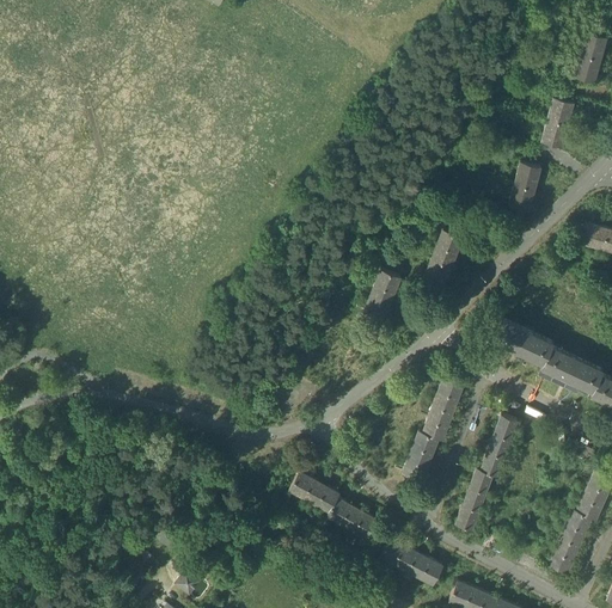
[(606,40),(585,34),(579,55),(600,62),(606,40)]
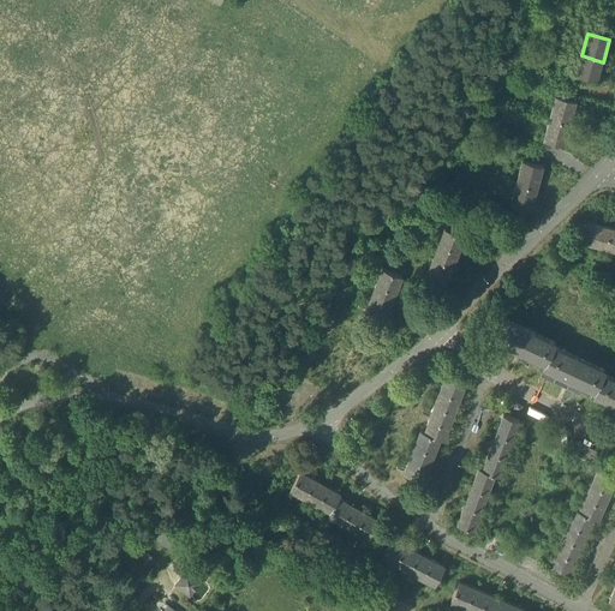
[(603,63),(581,55),(575,78),(596,84),(603,63)]
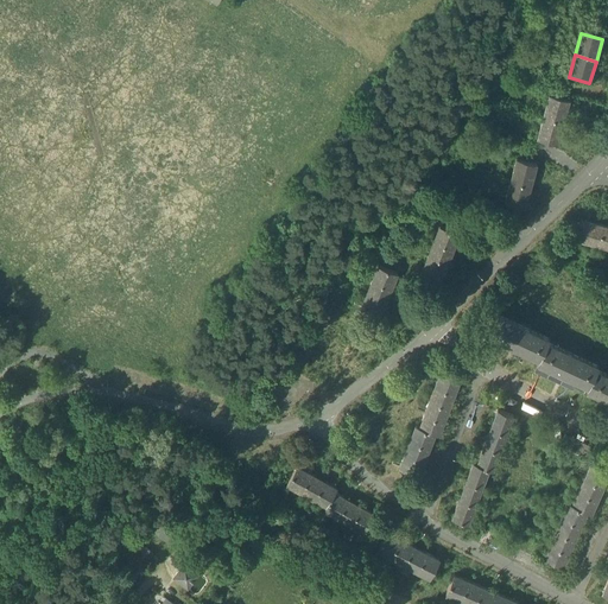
[(569,103),(549,97),(543,120),(563,126),(569,103)]
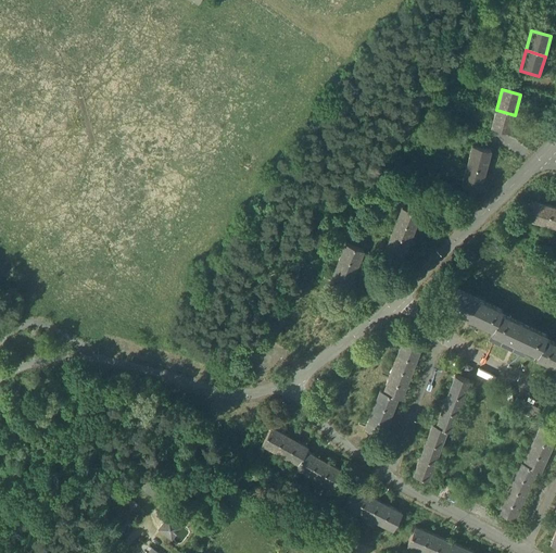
[(515,115),(496,110),(491,130),(509,135),(515,115)]
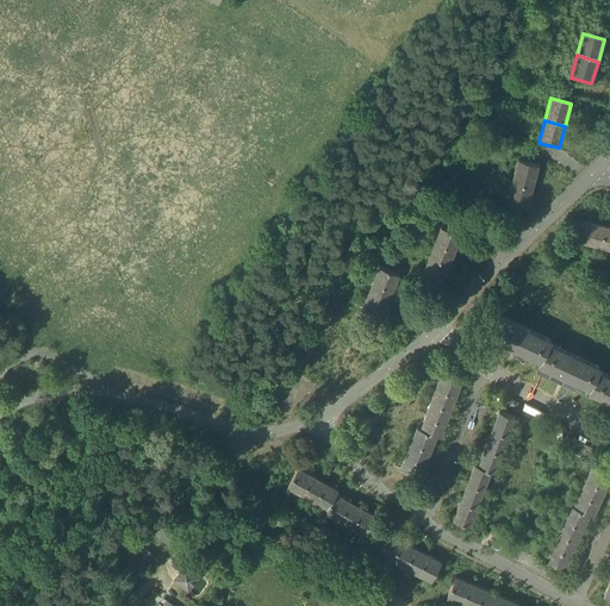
[(539,168),(517,163),(511,185),(533,191),(539,168)]
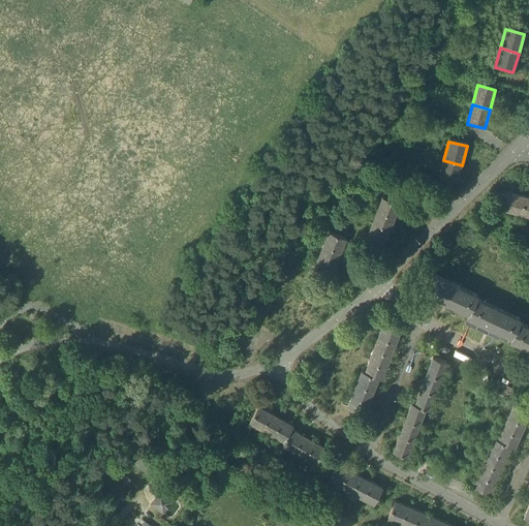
[(462,165),(443,160),(438,180),(457,184),(462,165)]
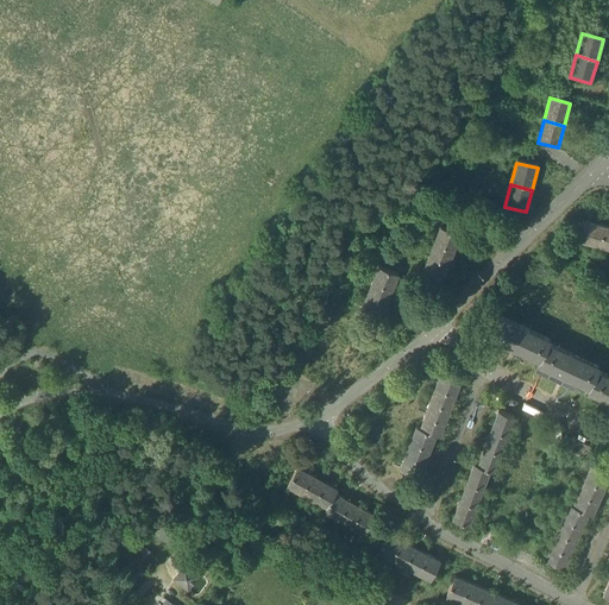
[(604,228),(583,222),(577,244),(600,250),(604,228)]
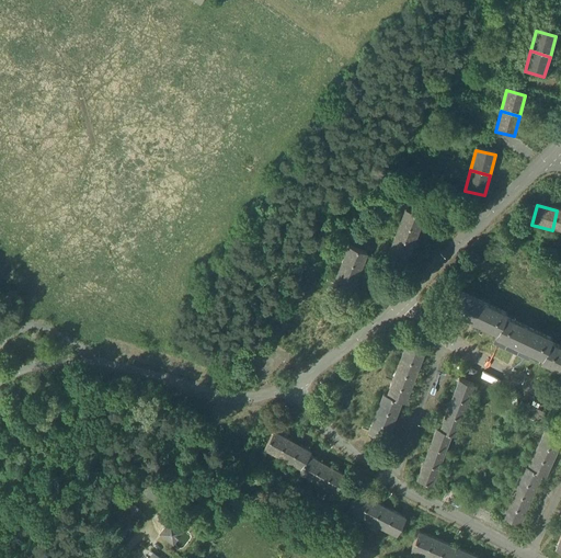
[(424,218),(405,212),(401,224),(419,231),(424,218)]
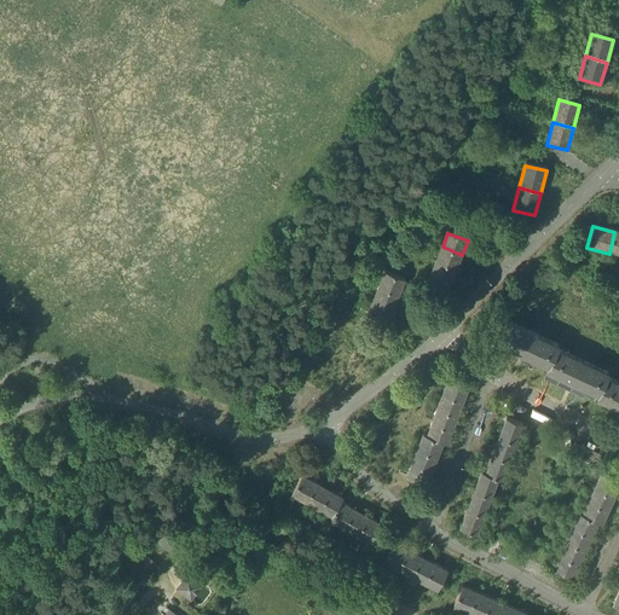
[(462,255),(443,247),(437,261),(456,270),(462,255)]
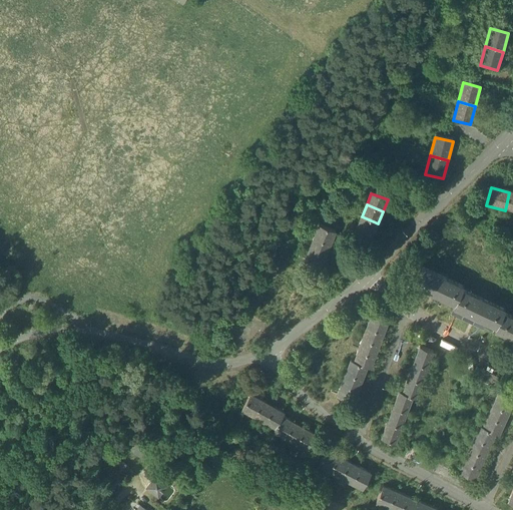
[(378,223),(362,216),(357,228),(374,235),(378,223)]
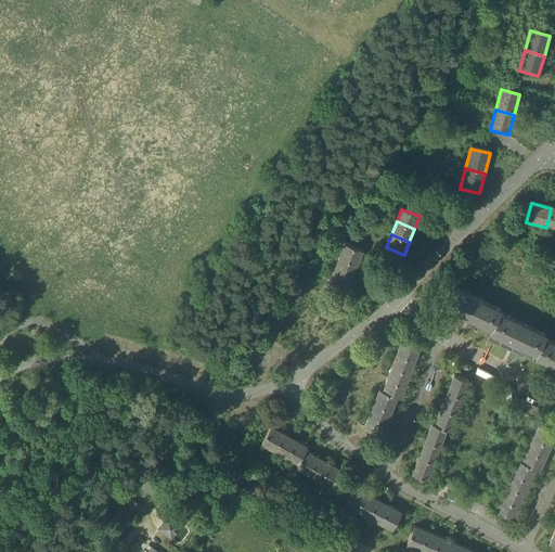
[(361,252),(345,245),(339,258),(356,265),(361,252)]
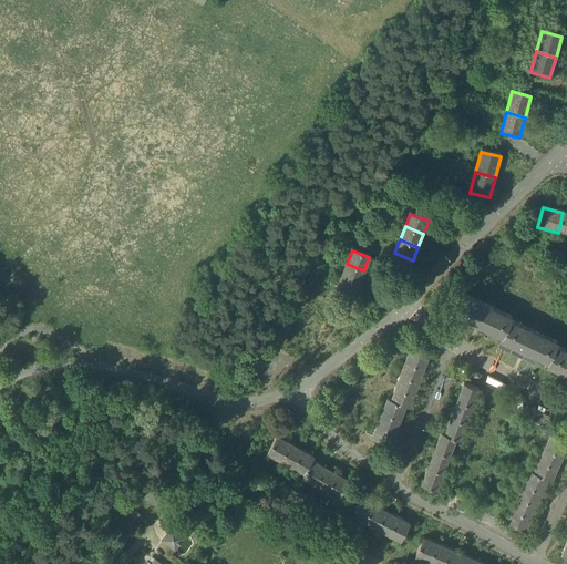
[(413,260),(394,253),(390,266),(408,273),(413,260)]
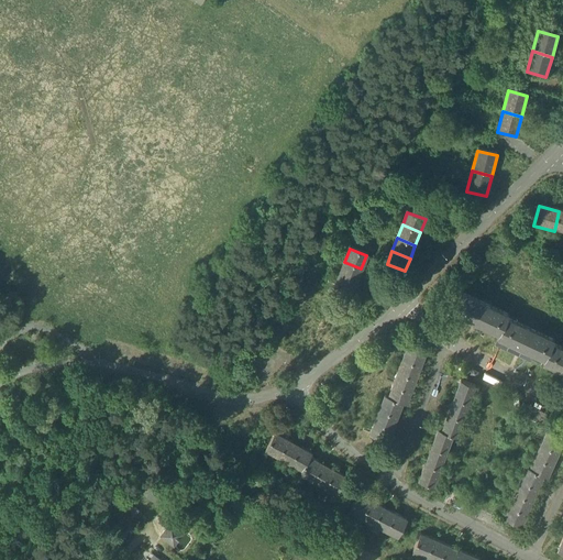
[(361,268),(344,262),(340,275),(356,282),(361,268)]
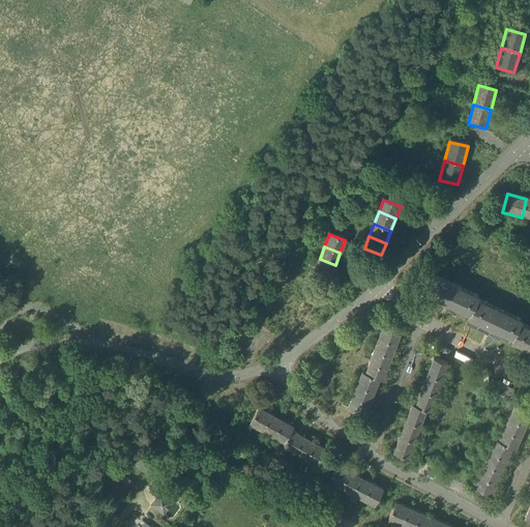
[(335,265),(320,259),(315,271),(330,277),(335,265)]
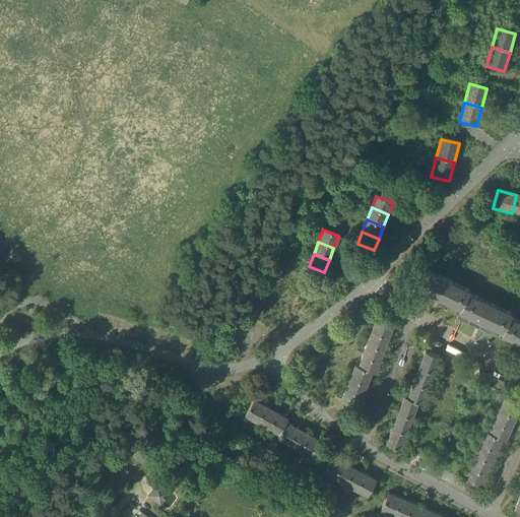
[(469,293),(426,271),(417,288),(461,309),(467,295),(469,293)]
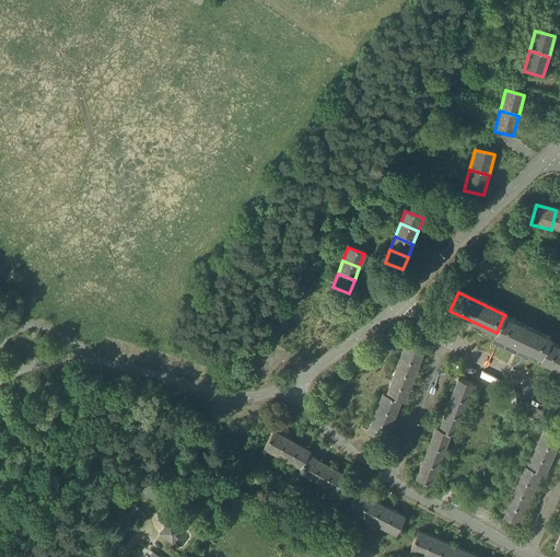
[(550,340),(503,317),(497,333),(494,336),(541,358),(548,343),(550,340)]
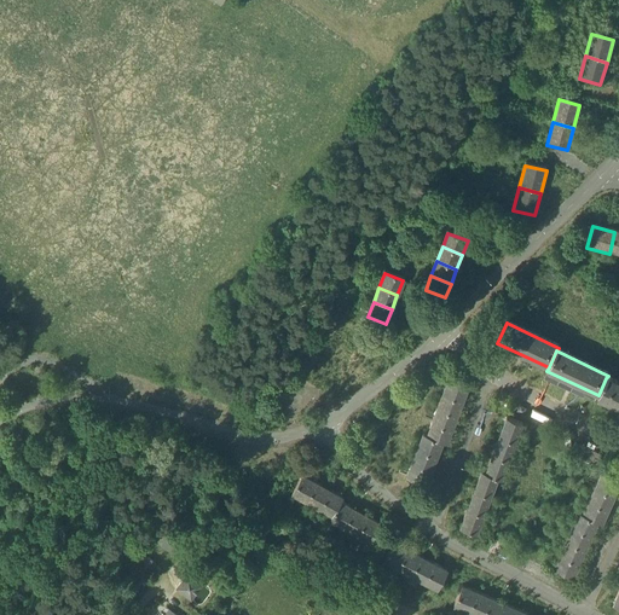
[(618,384),(606,378),(599,395),(596,399),(618,410),(618,384)]
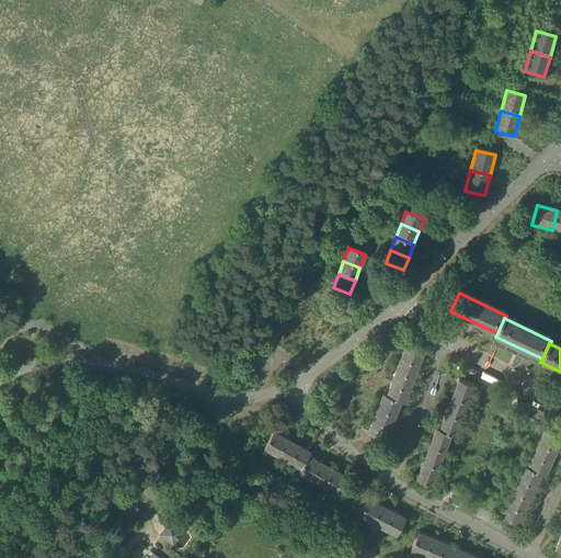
[(425,353),(405,345),(386,397),(402,403),(405,405),(425,353)]
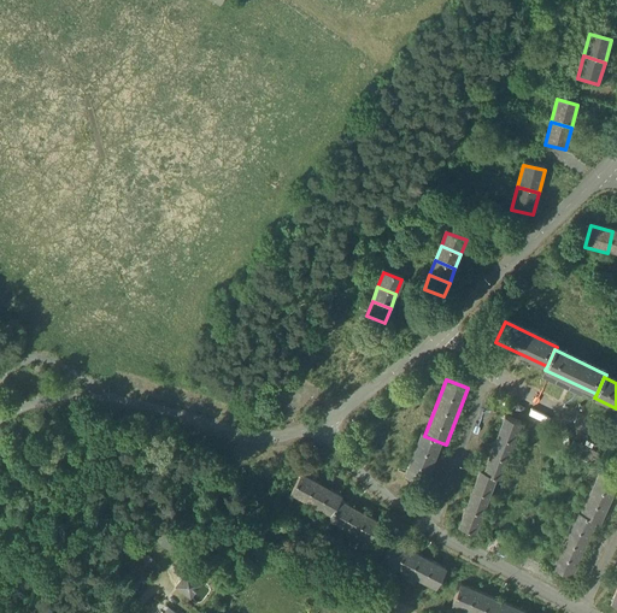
[(522,426),(503,419),(482,473),(497,479),(500,481),(522,426)]
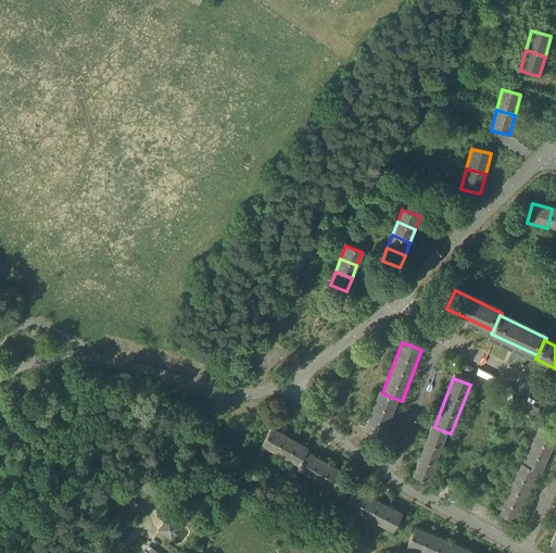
[(399,400),(382,393),(379,392),(364,431),(382,439),(399,400)]
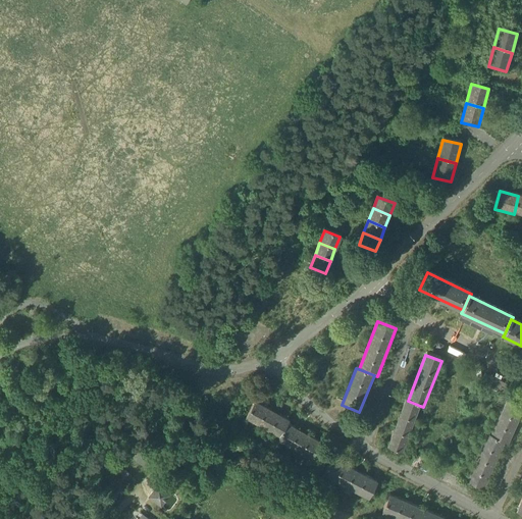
[(420,406),(408,401),(405,400),(387,448),(403,453),(420,406)]
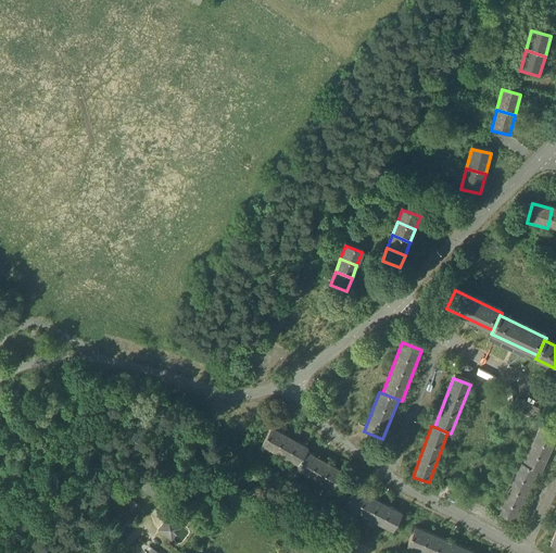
[(555,440),(555,435),(539,427),(522,465),(538,472),(541,474),(555,440)]
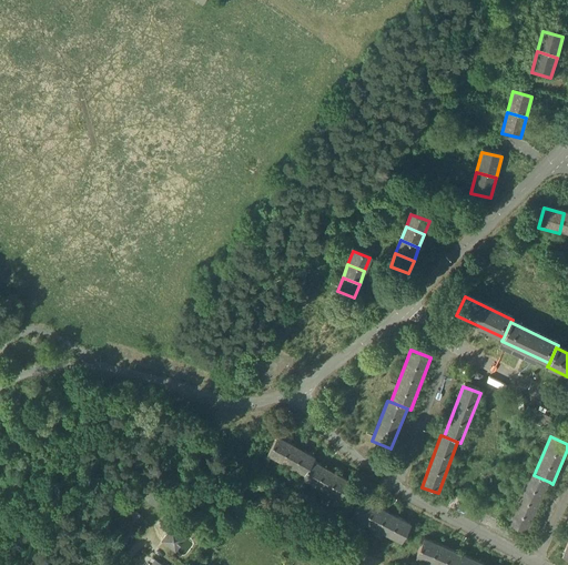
[(303,477),(312,462),(314,460),(276,439),(266,456),(303,477)]
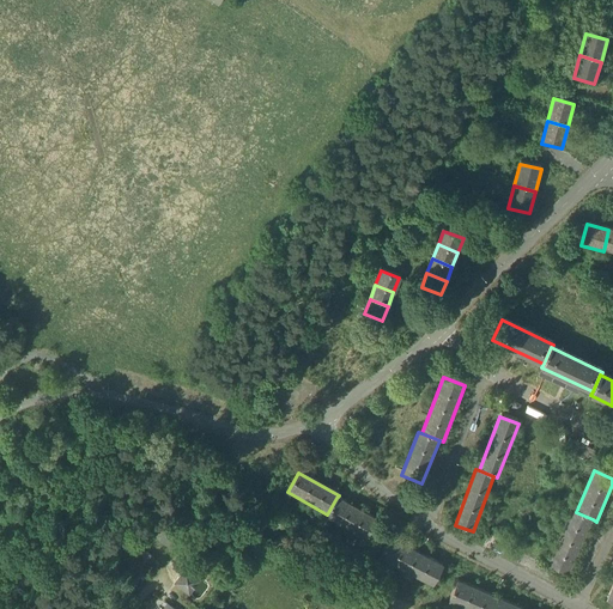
[(365,541),(377,521),(337,498),(327,515),(326,518),(365,541)]
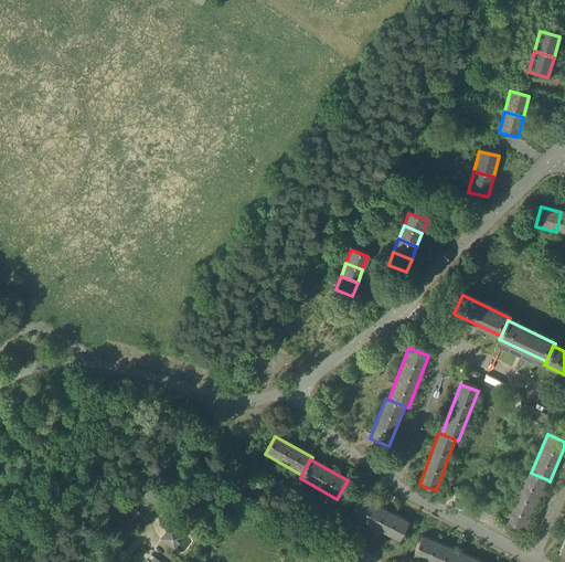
[(546,479),(531,473),(528,470),(504,521),(523,530),(546,479)]
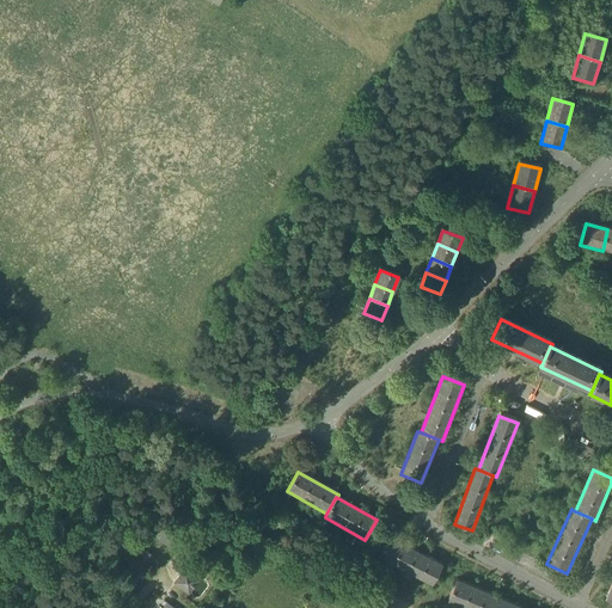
[(442,565),(389,538),(378,558),(433,585),(442,565)]
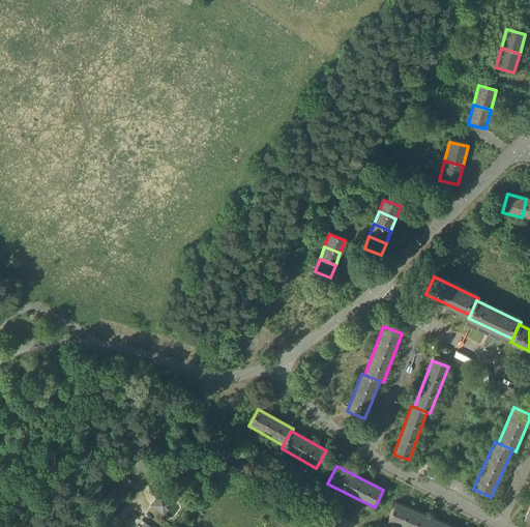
[(189,501),(168,484),(149,505),(171,523),(189,501)]
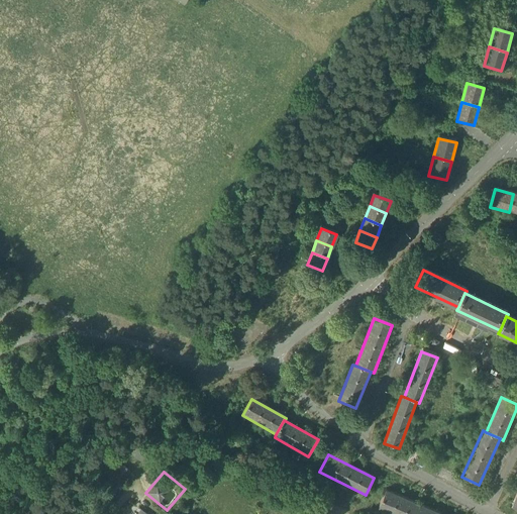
[(438,513),(386,492),(379,509),(389,513),(438,513)]
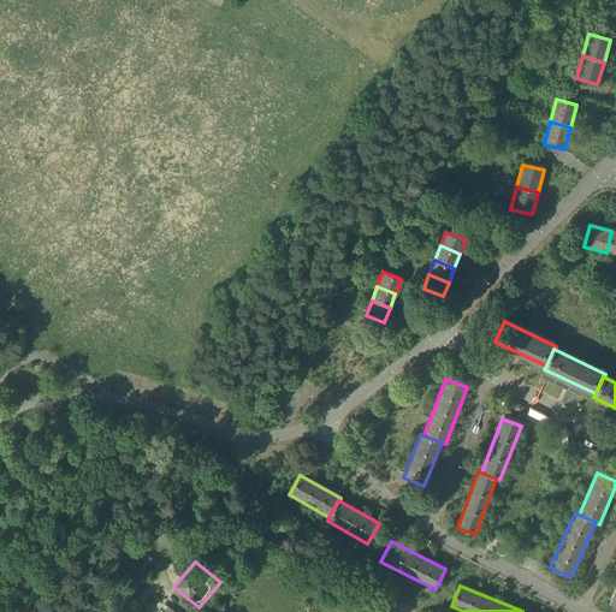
All buildings are outlined.
